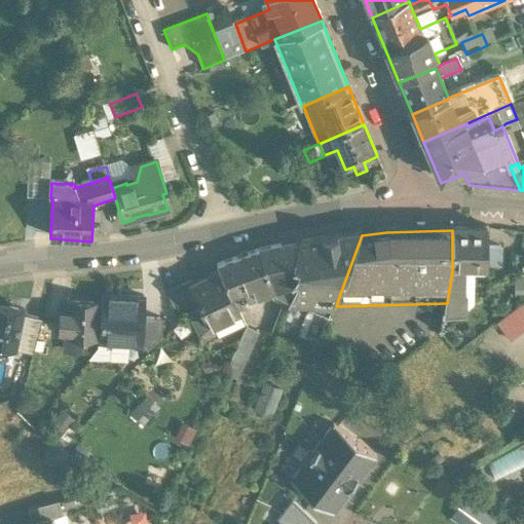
[(487,230),(452,230),(452,271),(447,303),(441,337),(462,320),(462,271),(487,271),(487,251),(487,230)]
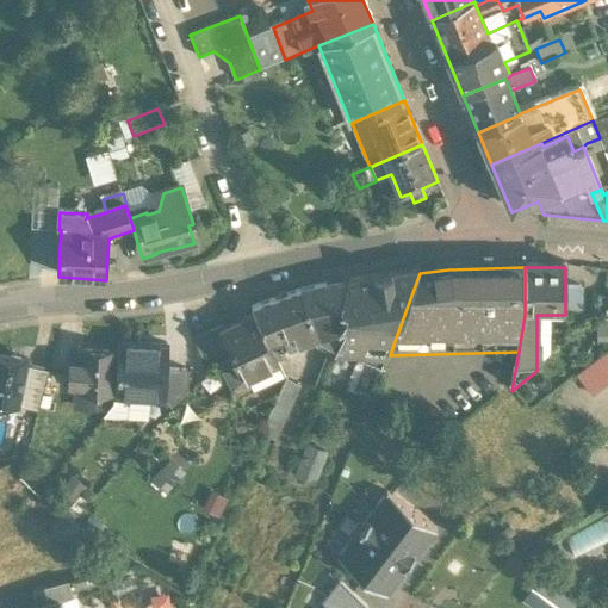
[(420,273),(347,286),(339,312),(346,315),(340,332),(345,333),(339,349),(336,357),(383,373),(390,355),(395,341),(420,273)]
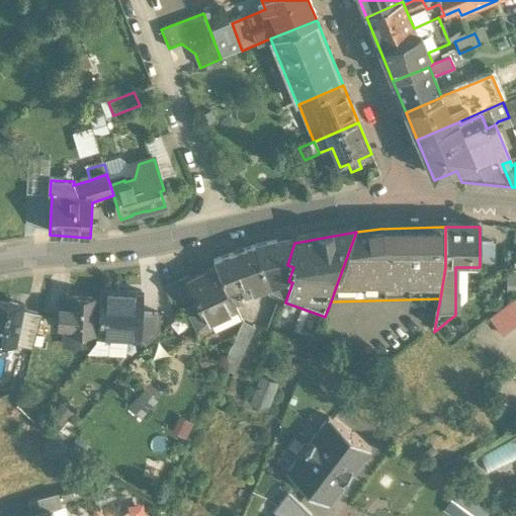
[(294,243),(256,251),(216,266),(218,271),(230,296),(253,287),(257,296),(259,299),(263,301),(266,299),(269,296),(270,293),(270,290),(287,296),(292,282),(288,281),(293,267),(287,265),(294,243)]
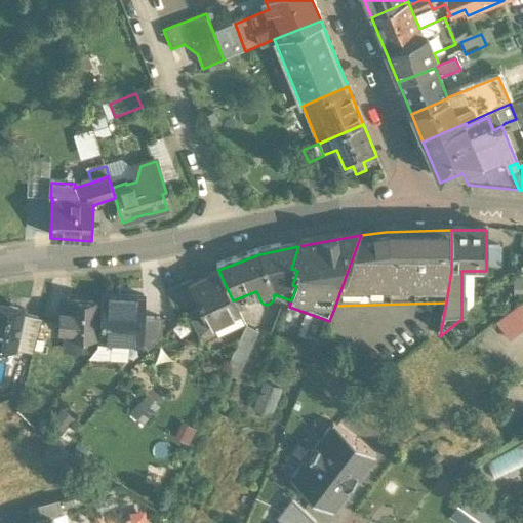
[(498,250),(486,250),(486,271),(497,271),(498,250)]
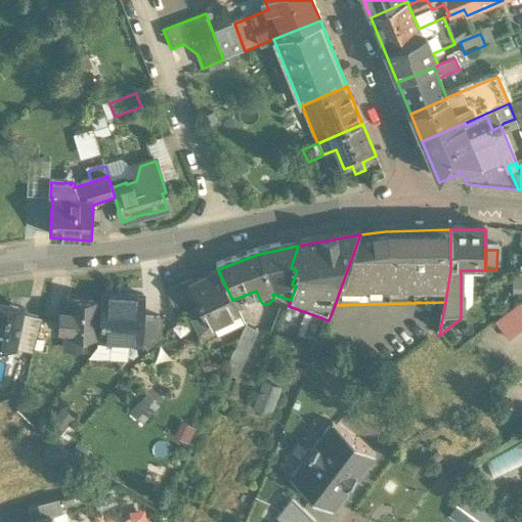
[(193,288),(192,289),(212,329),(213,329),(240,314),(232,300),(220,274),(193,288)]
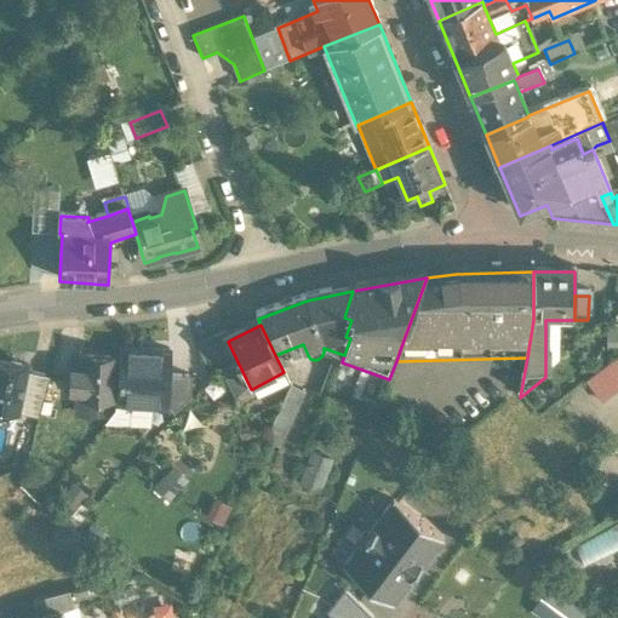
[(251,389),(228,342),(229,341),(228,338),(215,344),(215,345),(216,344),(227,368),(225,370),(227,371),(227,372),(238,399),(253,390),(252,389),(251,389)]
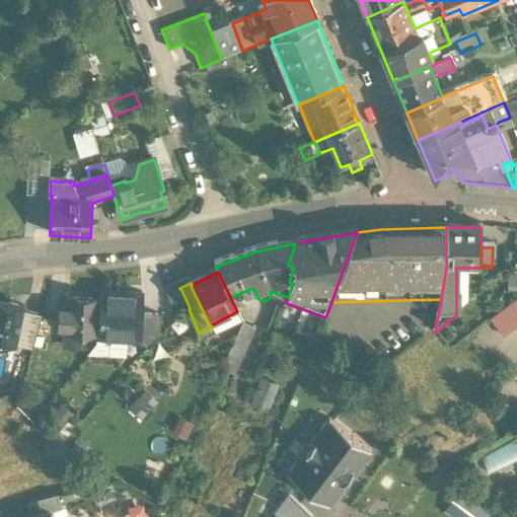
[(190,308),(180,288),(179,289),(179,288),(167,294),(176,314),(189,309),(190,308)]
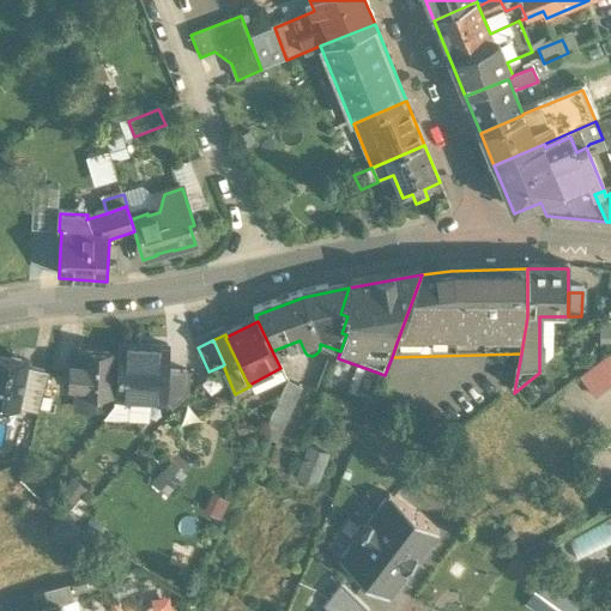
[(169,350),(120,348),(118,403),(165,405),(168,376),(169,350)]
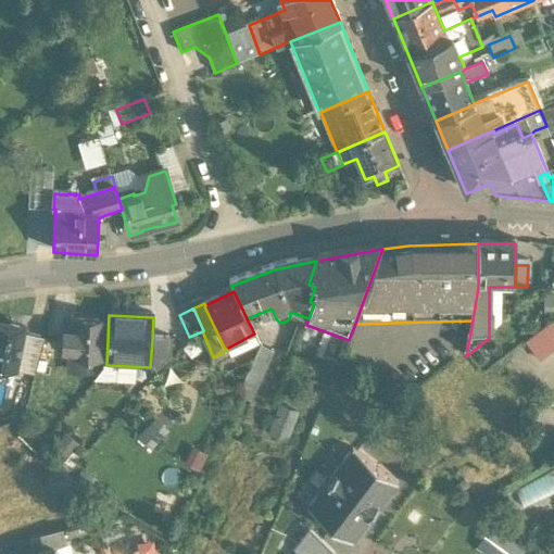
[(108,323),(72,320),(71,334),(64,334),(63,353),(70,353),(70,361),(105,363),(108,323)]
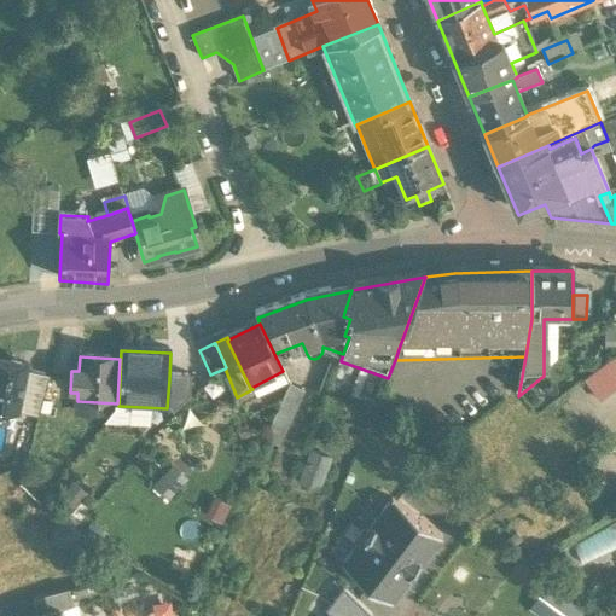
[(29,367),(0,361),(0,411),(6,412),(19,414),(24,394),(29,367)]
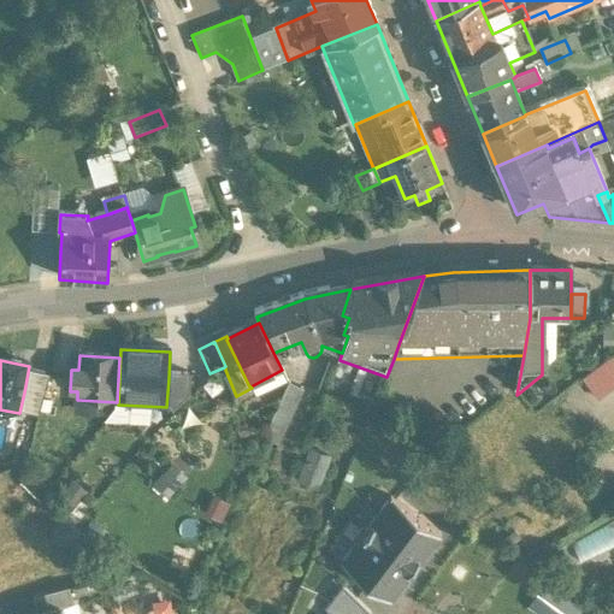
[(387,377),(340,360),(329,393),(373,409),(387,377)]
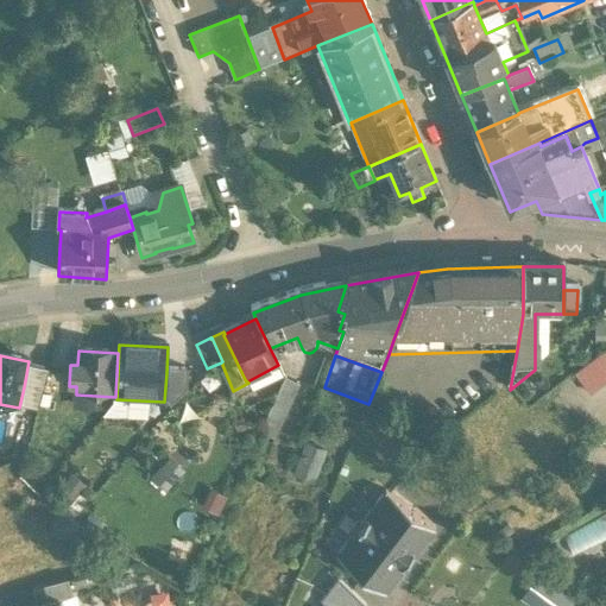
[(605,357),(576,380),(592,401),(605,389),(605,357)]
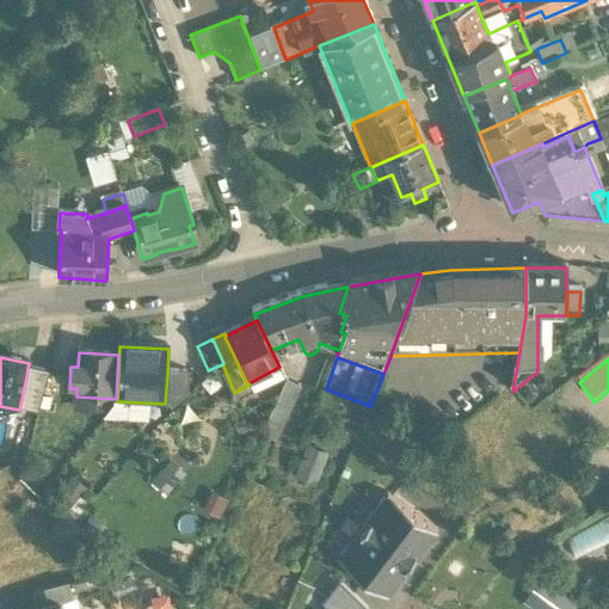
[(190,376),(167,375),(165,404),(173,412),(189,397),(190,376)]
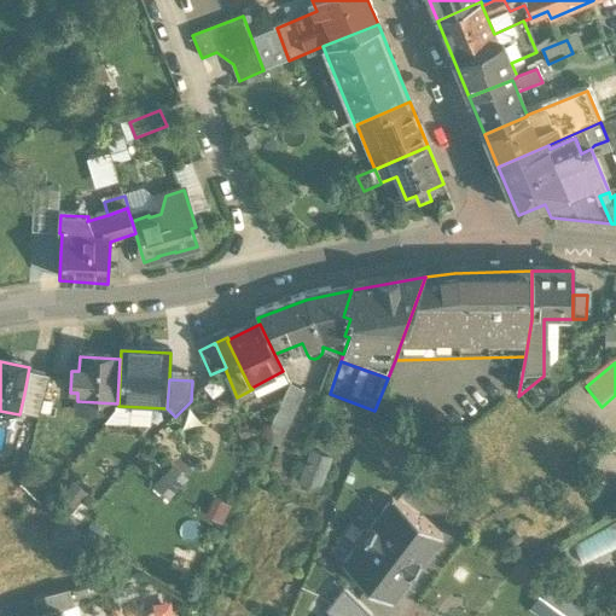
[(41,397),(24,394),(19,414),(38,418),(41,397)]
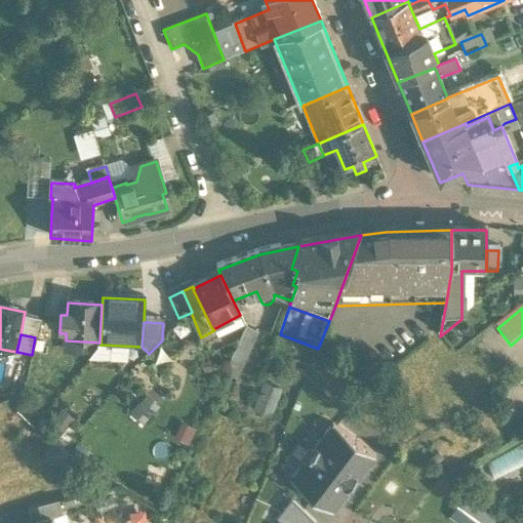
[(16,352),(5,350),(2,364),(29,370),(32,355),(16,352)]
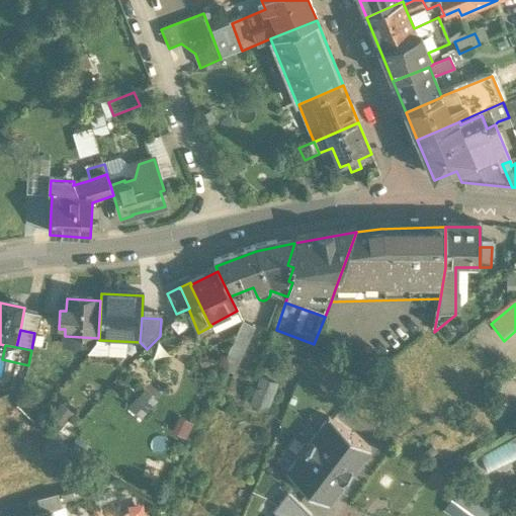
[(258,400),(275,407),(284,381),(267,375),(258,400)]
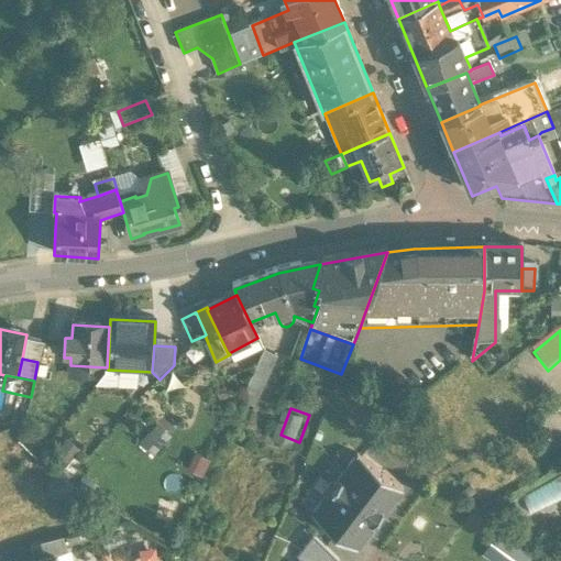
[(146,442),(160,455),(178,436),(165,424),(146,442)]
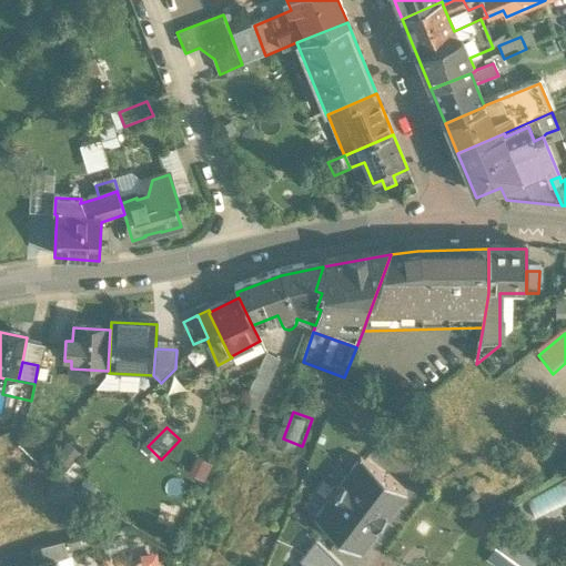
[(362,460),(315,522),(362,557),(407,495),(362,460)]
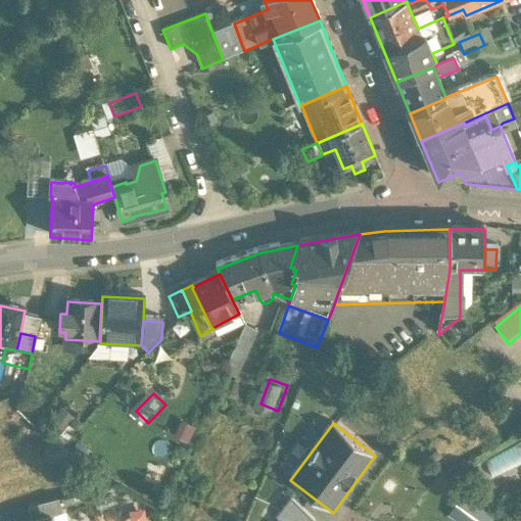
[(455,520),(501,520),(504,516),(468,495),(455,520)]
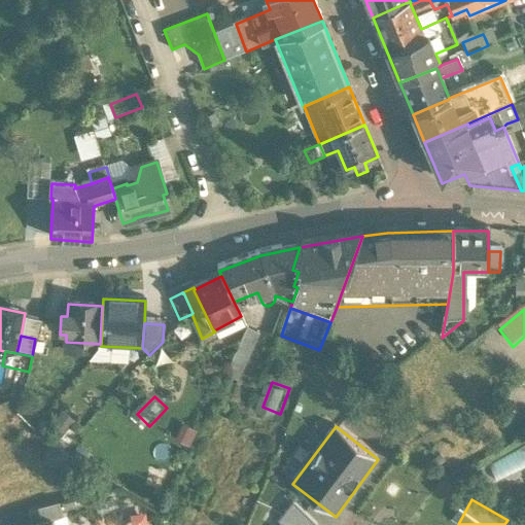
[(277,524),(315,524),(293,502),(277,524)]
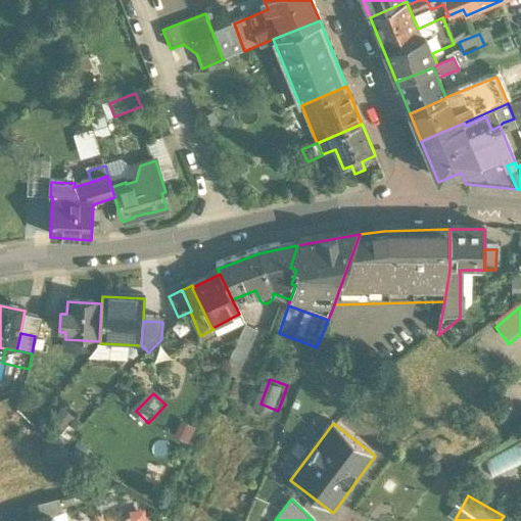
[(51,516),(52,517),(63,514),(59,500),(29,508),(33,520),(37,520),(51,516)]
